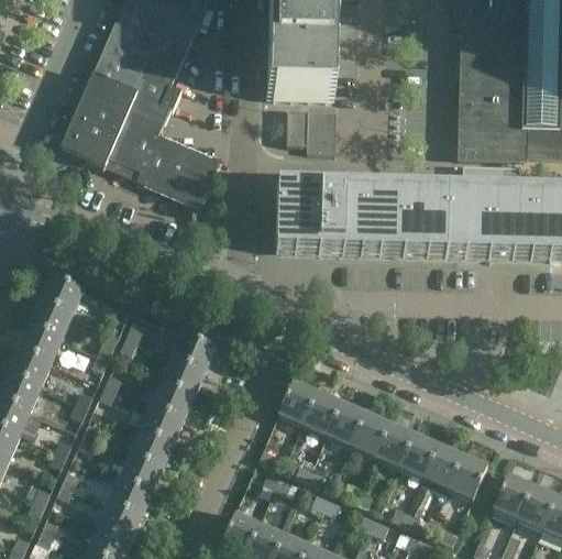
[(127,0),(62,150),(75,156),(105,170),(107,164),(140,178),(138,183),(153,189),(155,185),(201,205),(219,166),(157,140),(169,111),(173,112),(182,94),(171,88),(209,0),(127,0)]
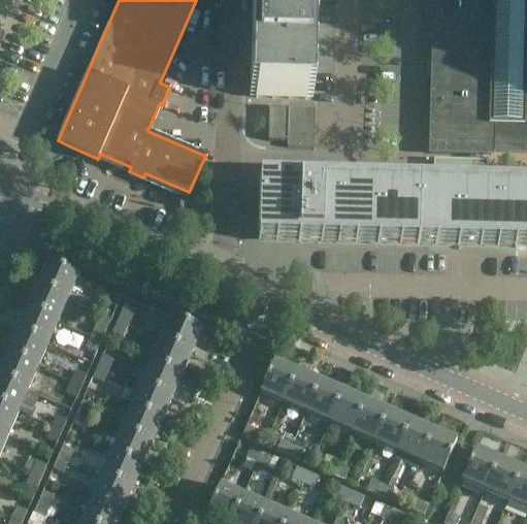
[(253,0),(251,95),(314,96),(316,0),(253,0)]
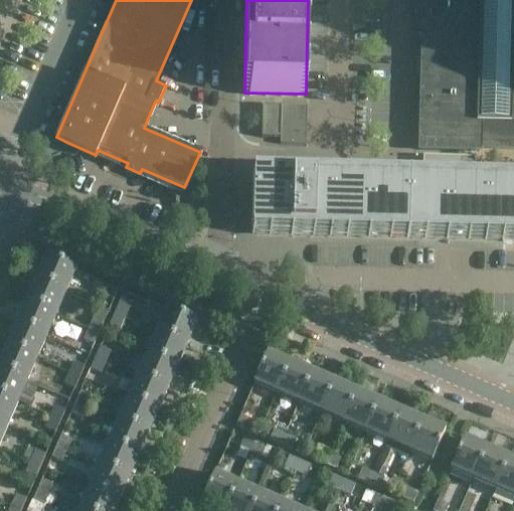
[(423,0),(420,147),(476,149),(480,149),(480,119),(496,120),(508,120),(508,121),(513,128),(513,0),(423,0)]
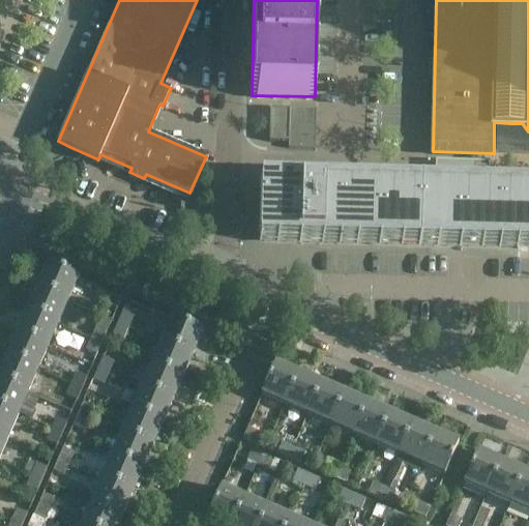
[(289,140),(290,107),(271,106),(270,139),(289,140)]
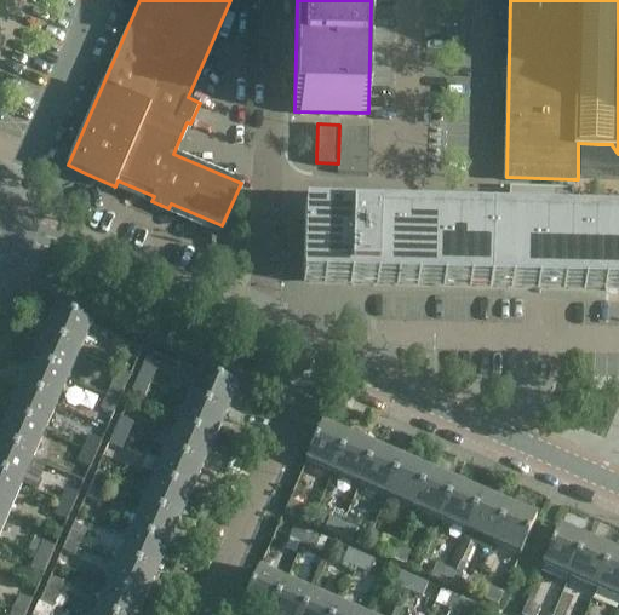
[(339,125),(338,164),(338,171),(370,171),(370,167),(368,167),(368,156),(370,156),(370,154),(368,154),(368,143),(370,143),(370,139),(368,139),(370,128),(371,125),(339,125)]
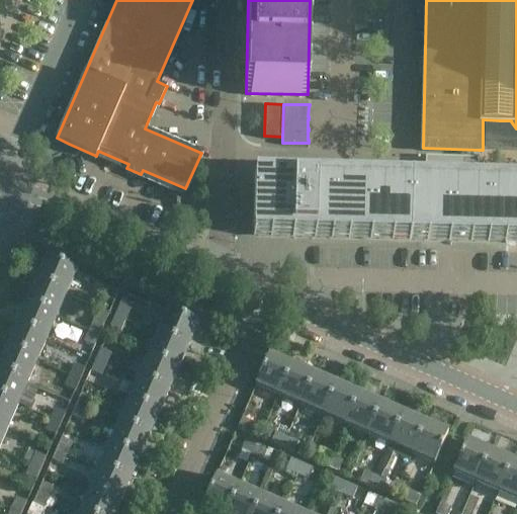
[(425,177),(255,172),(254,235),(516,241),(516,179),(478,179),(479,157),(426,156),(425,177)]
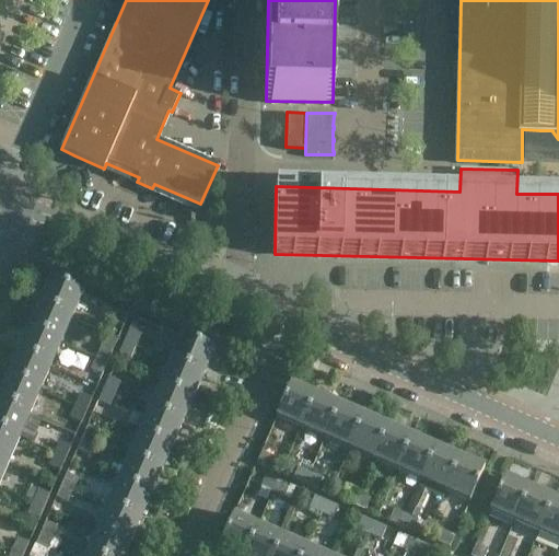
[(84,291),(49,276),(49,277),(50,277),(39,301),(72,315),(83,291),(84,292),(84,291)]
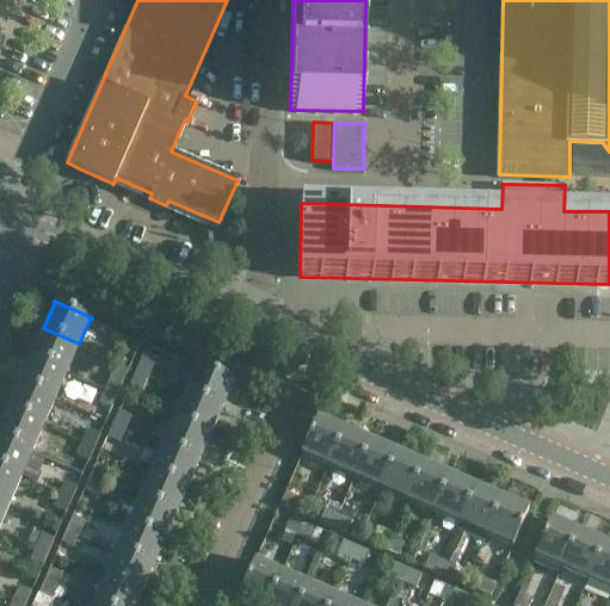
[(68,370),(79,344),(43,328),(32,354),(68,370)]
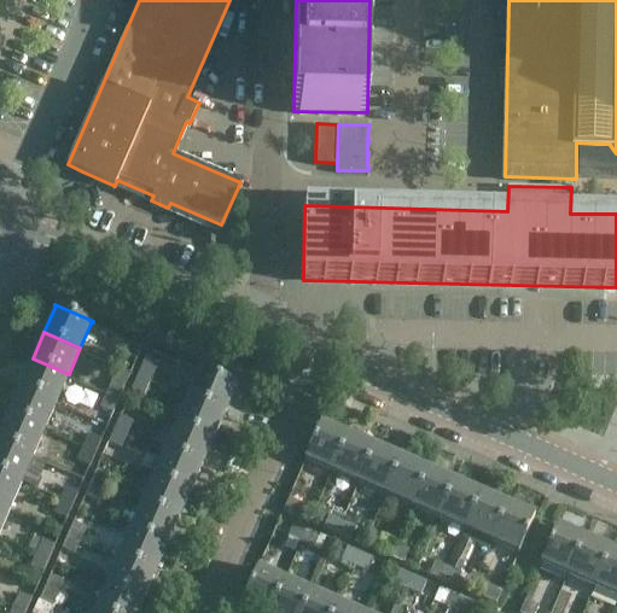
[(124,351),(138,357),(144,343),(131,338),(124,351)]
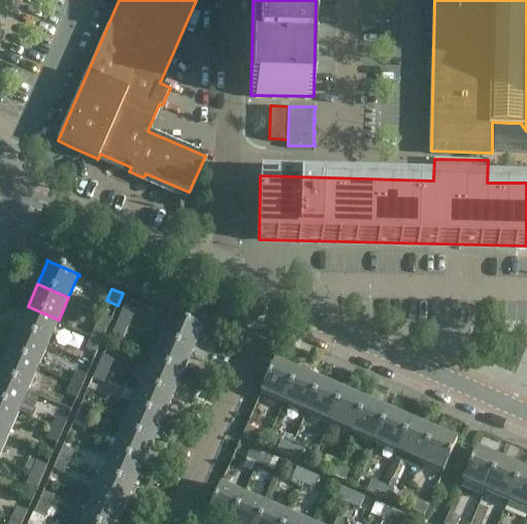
[(48,342),(59,320),(28,306),(18,329),(48,342)]
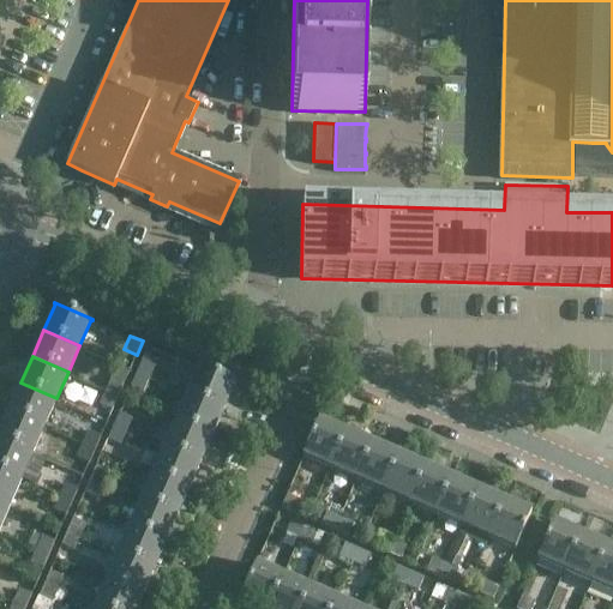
[(156,363),(143,357),(138,371),(150,377),(156,363)]
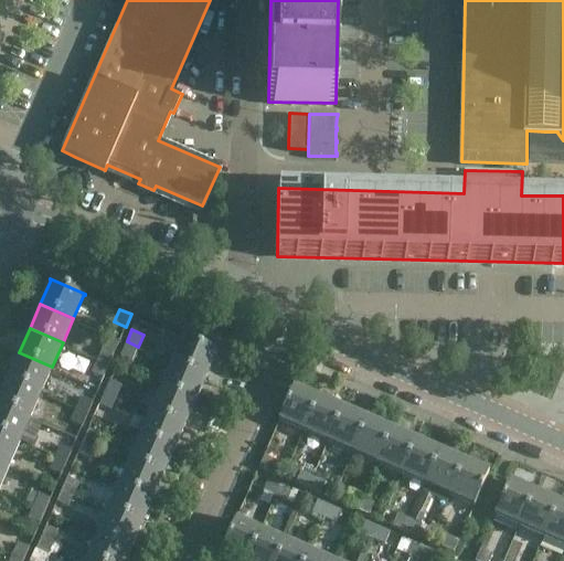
[(108,334),(103,346),(115,351),(120,339),(108,334)]
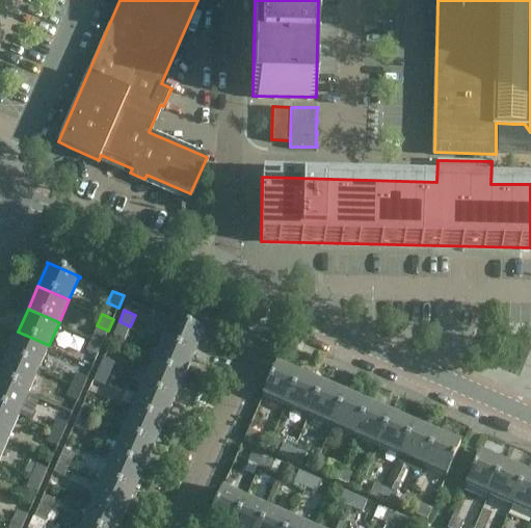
[(173,318),(163,341),(194,354),(204,332),(205,332),(173,317),(171,317),(173,318)]
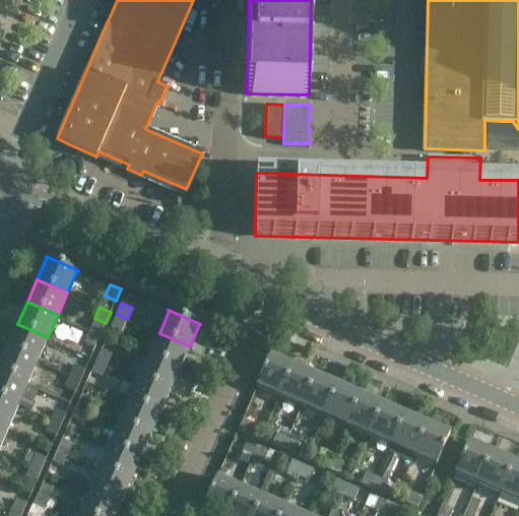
[(122,330),(127,319),(117,314),(112,325),(122,330)]
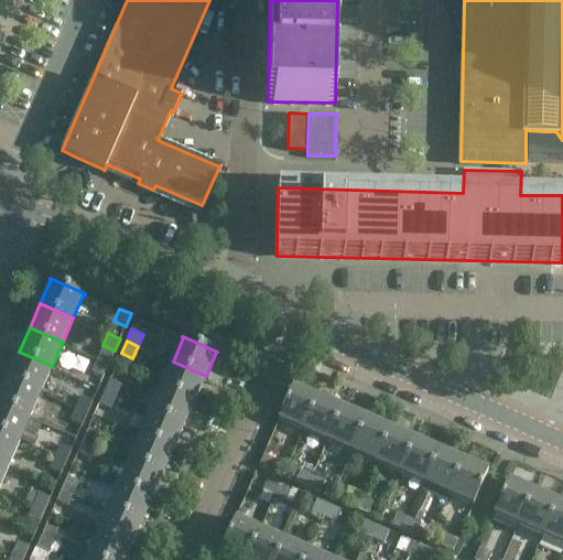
[(103,345),(98,357),(109,363),(115,351),(103,345)]
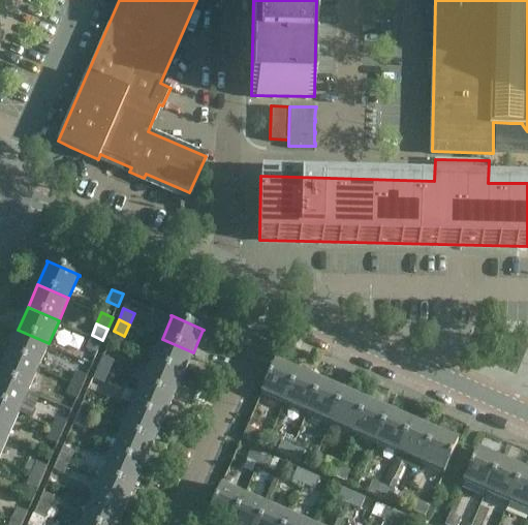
[(39,366),(49,343),(18,330),(8,352),(39,366)]
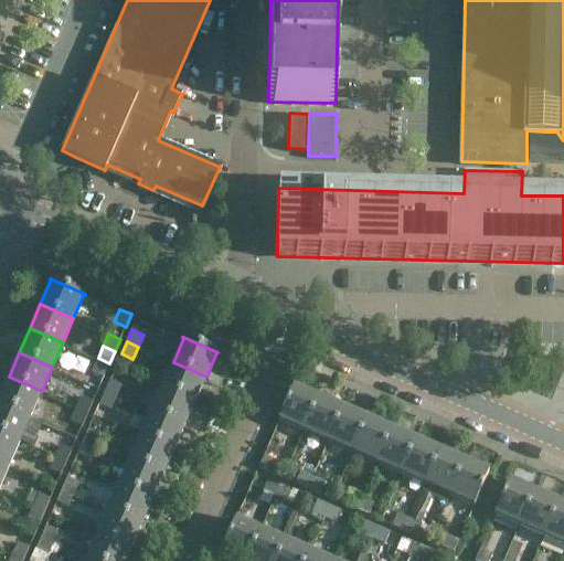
[(104,376),(109,363),(98,358),(93,370),(104,376)]
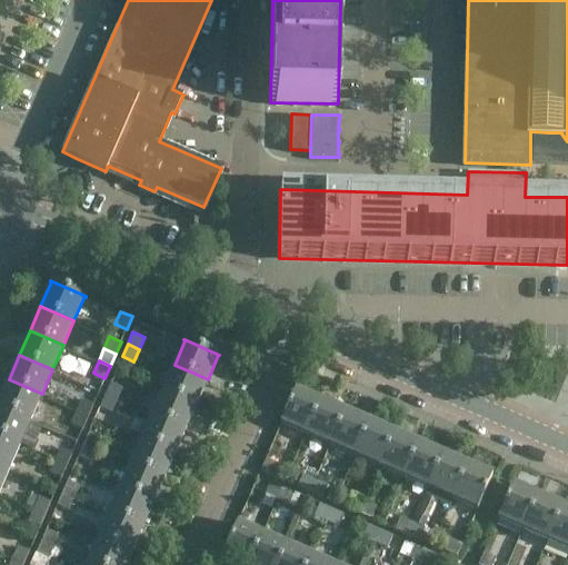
[(197,404),(208,379),(175,365),(163,389),(197,404)]
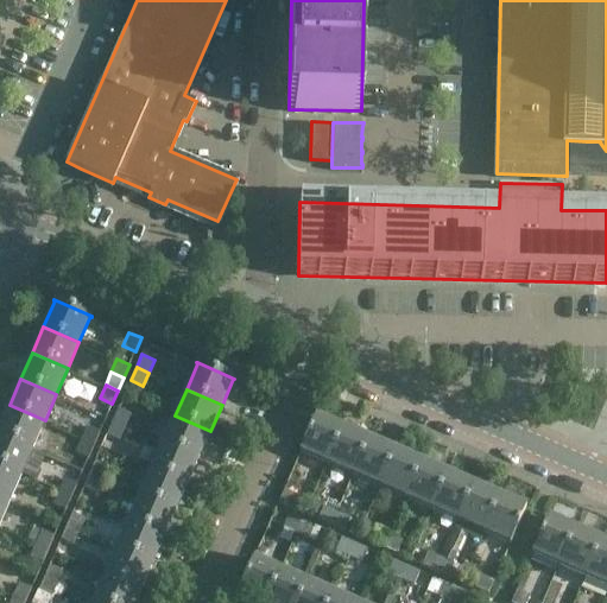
[(0,431),(33,446),(45,420),(10,405),(0,425),(0,431)]
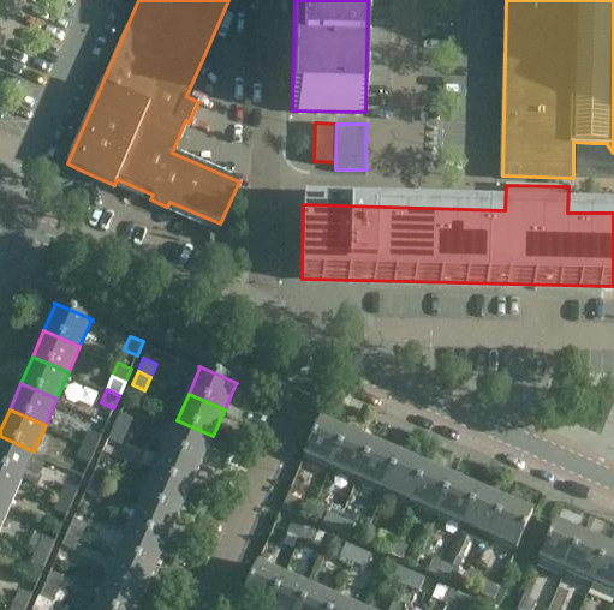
[(114,424),(127,430),(133,417),(120,411),(114,424)]
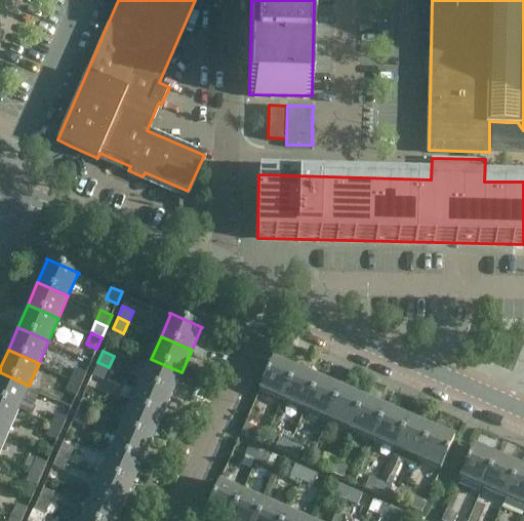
[(282,398),(296,367),(274,358),(274,357),(273,357),(259,389),(259,390),(260,389),(282,398)]
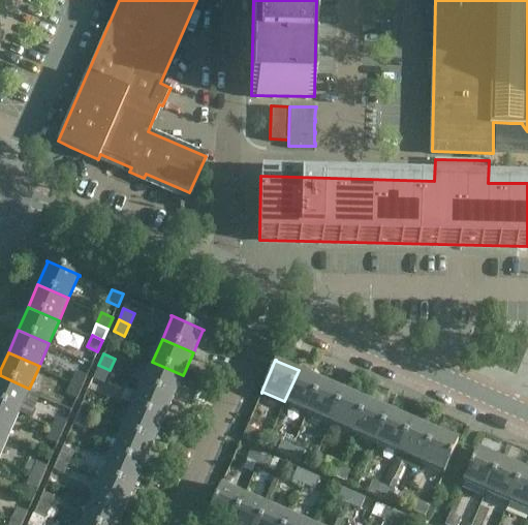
[(173,398),(183,375),(152,362),(142,384),(173,398)]
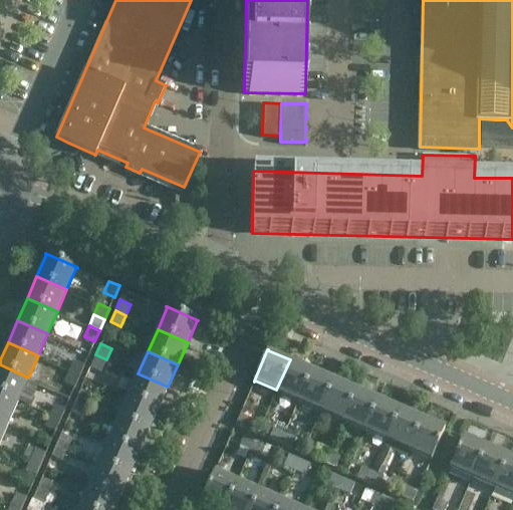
[(101,370),(106,359),(95,354),(91,365),(101,370)]
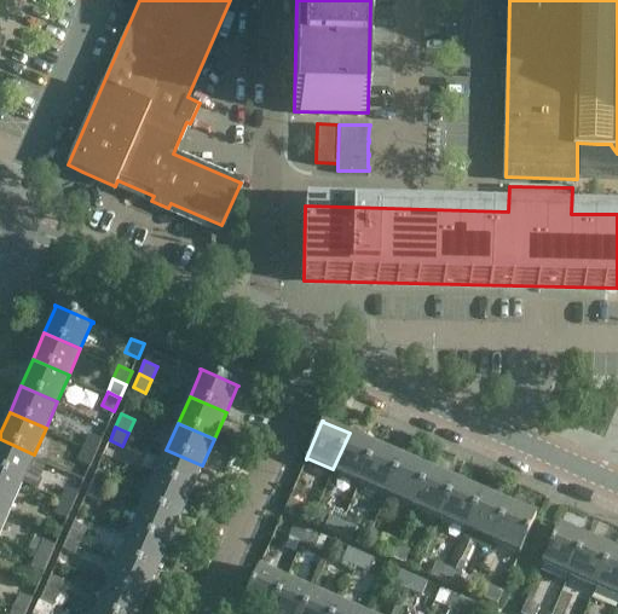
[(90,432),(84,445),(97,451),(103,438),(90,432)]
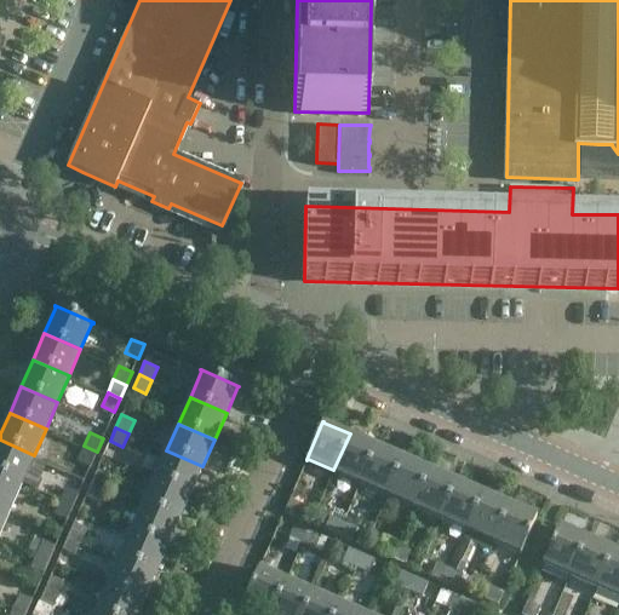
[(360,482),(377,446),(350,434),(333,470),(360,482)]
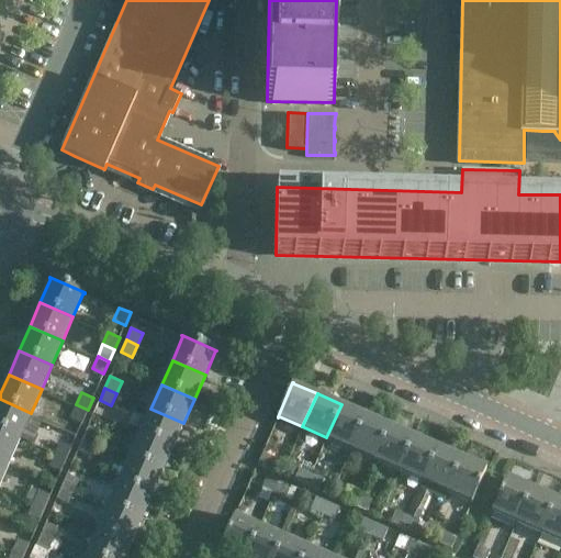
[(0,427),(20,437),(31,413),(0,399),(0,427)]
